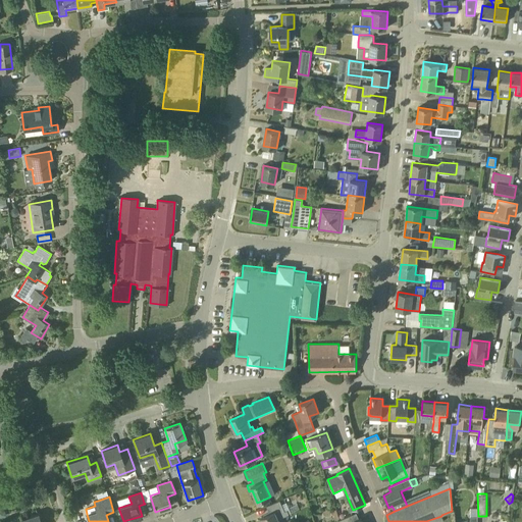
[(72,502),(75,510),(84,507),(81,499),(72,502)]
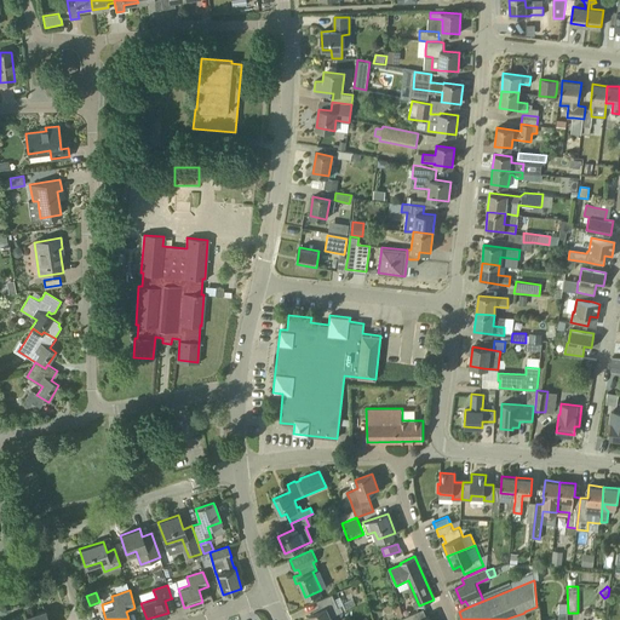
[(338,607),(332,595),(317,601),(321,609),(309,614),(311,619),(332,619),(331,616),(343,610),(340,606),(338,607)]
